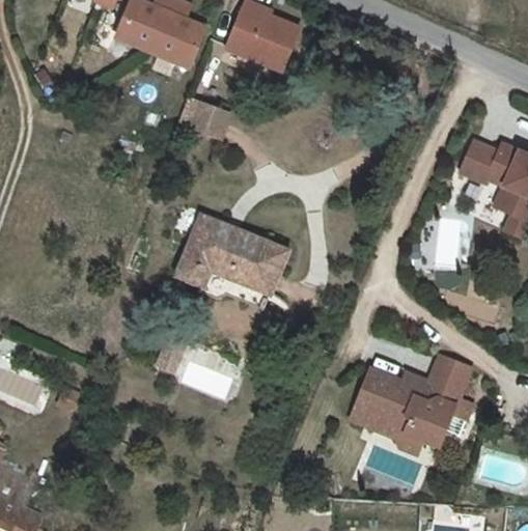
[(90,0),(92,4),(108,10),(112,0),(90,0)]
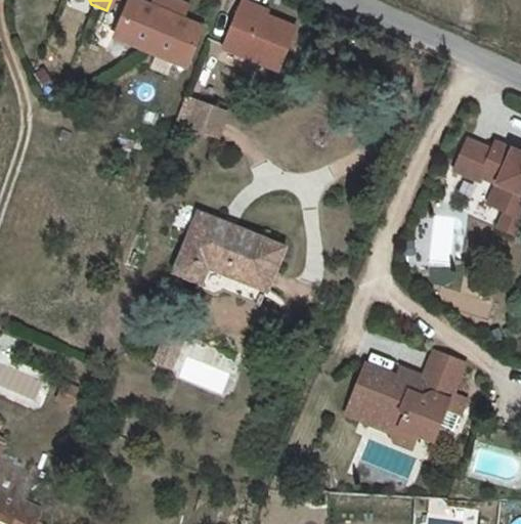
[(157,13),(137,5),(122,42),(184,70),(190,52),(199,31),(189,27),(192,20),(160,6),(157,13)]
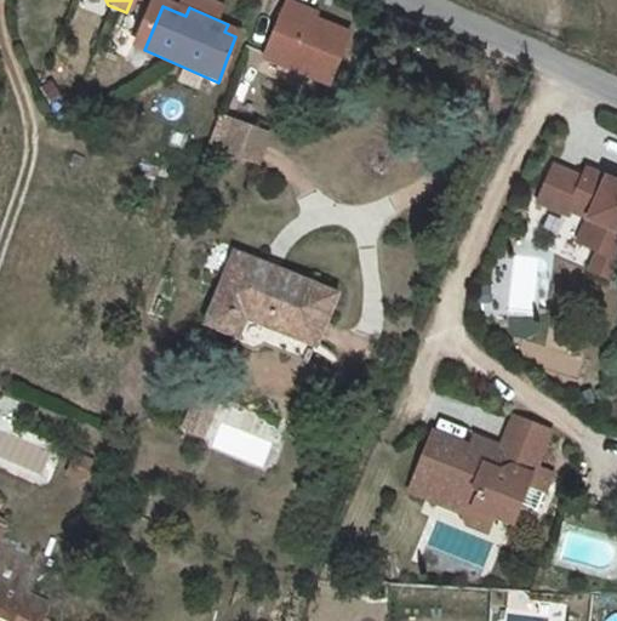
[(272,28),(268,35),(287,43),(290,34),(272,28)]
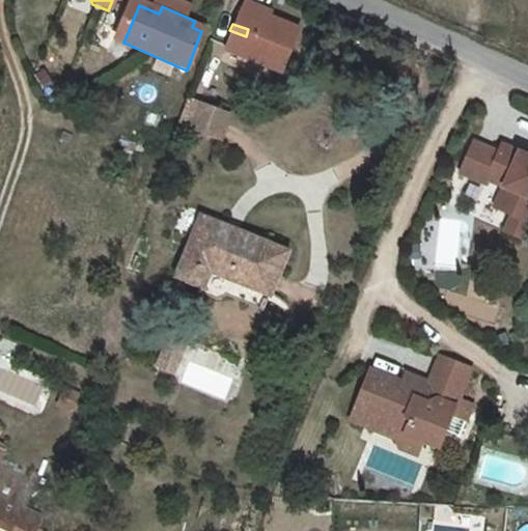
[(229,30),(215,71),(273,92),(288,52),(257,40),(260,34),(248,29),(246,36),(229,30)]
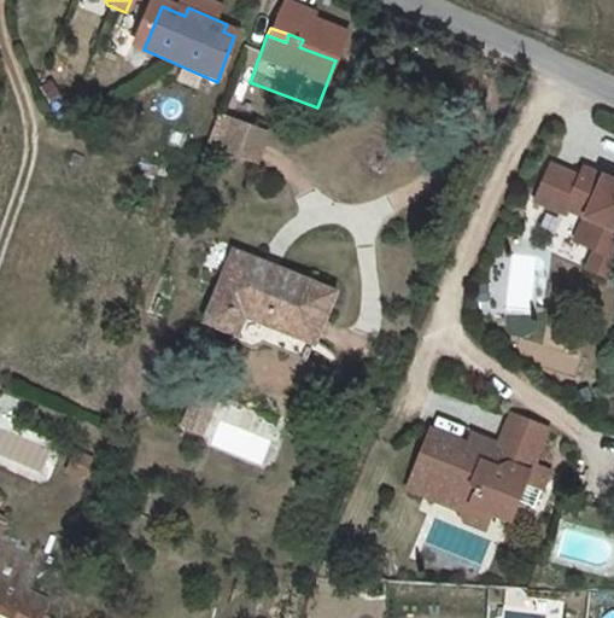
[(215,123),(206,147),(250,164),(259,139),(215,123)]
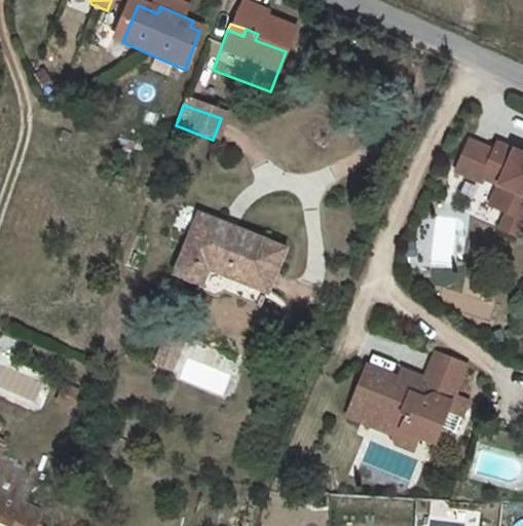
[(522,156),(522,151),(497,140),(494,148),(470,138),(457,167),(482,179),(484,175),(500,182),(510,186),(500,207),(509,210),(522,216),(522,156),(522,157),(522,156)]
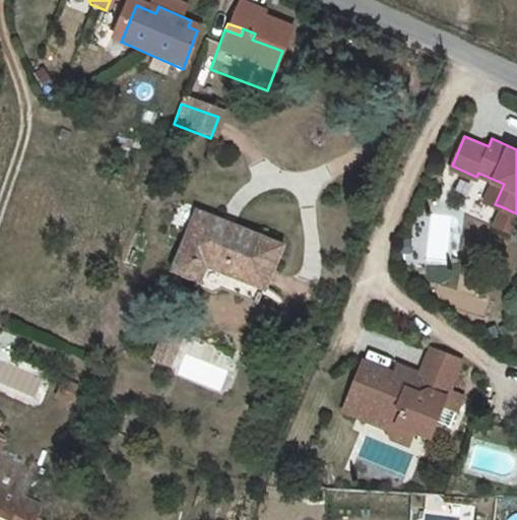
[(504,184),(495,180),(486,200),(495,204),(504,184)]
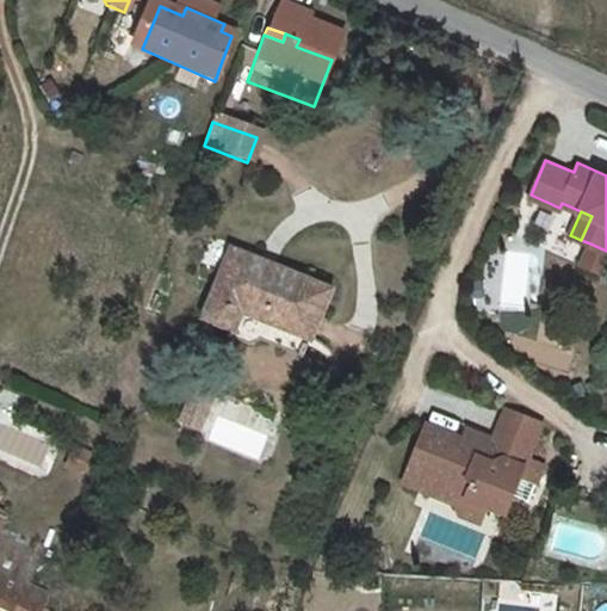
[(606,257),(606,251),(590,244),(582,263),(601,271),(606,257)]
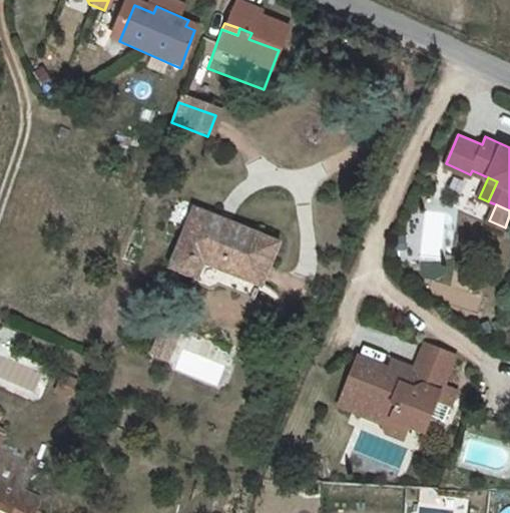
[(267,280),(283,239),(202,206),(179,261),(203,271),(210,255),(267,280)]
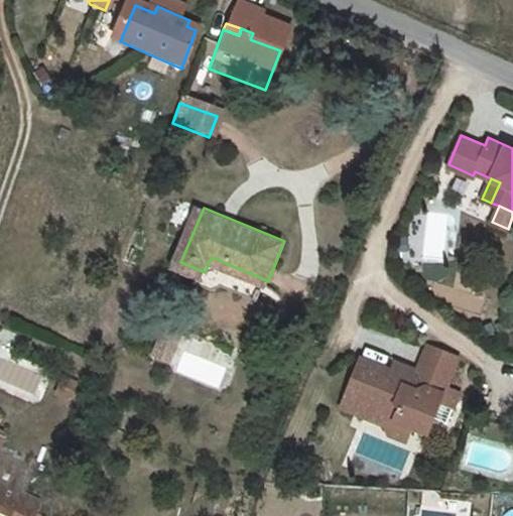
[(212,257),(205,272),(202,279),(222,287),(225,282),(260,297),(268,281),(212,257)]
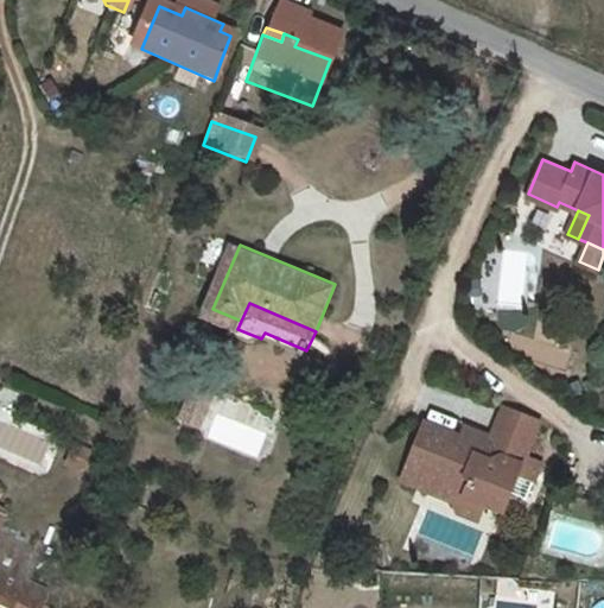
[(529,316),(516,355),(557,368),(570,329),(529,316)]
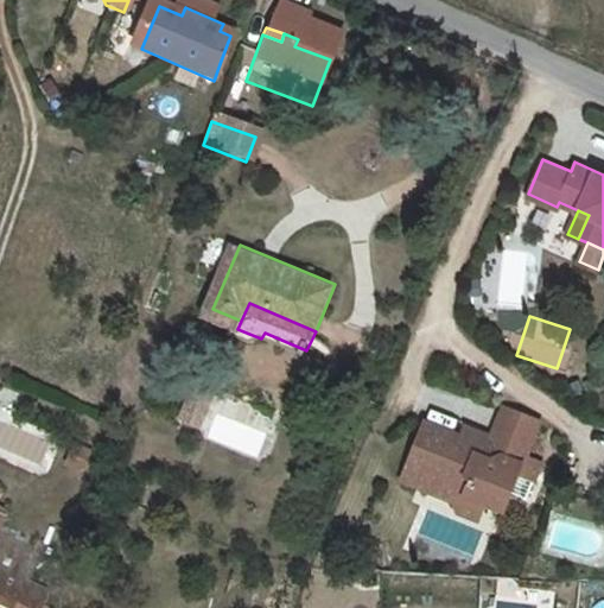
[(220,381),(201,374),(195,390),(197,391),(213,397),(220,381)]
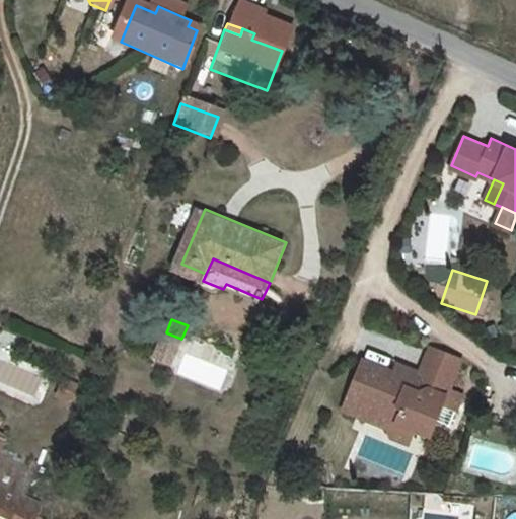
[(160,354),(173,359),(181,339),(168,334),(160,354)]
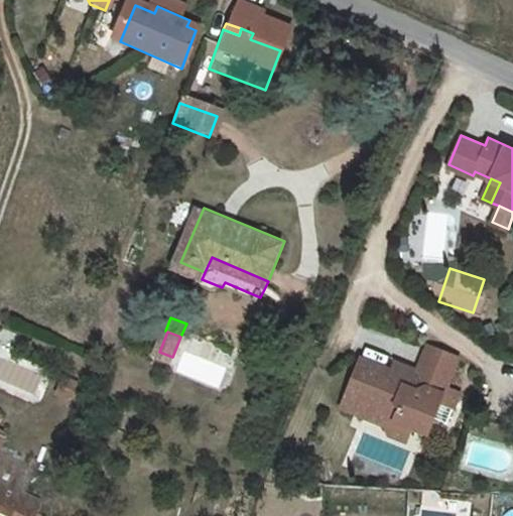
[(446,388),(445,384),(458,355),(427,343),(416,369),(412,367),(406,369),(399,386),(386,381),(391,368),(359,355),(342,398),(360,406),(358,412),(381,421),(392,417),(412,425),(414,419),(428,425),(432,415),(445,421),(459,390),(453,387),(446,388)]
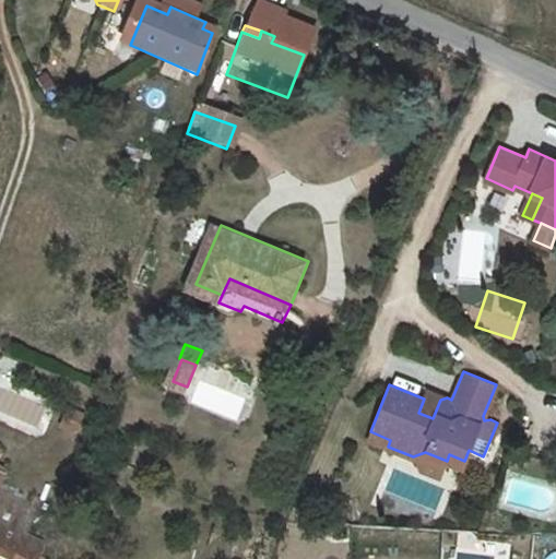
[(440,400),(447,397),(427,390),(424,399),(418,413),(433,418),(440,400)]
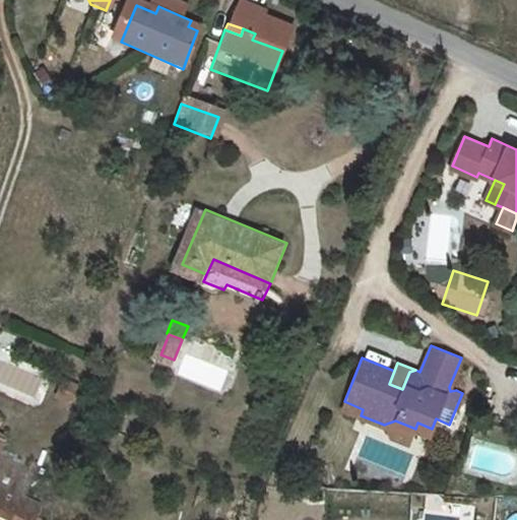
[(363,409),(344,401),(341,407),(361,415),(363,409)]
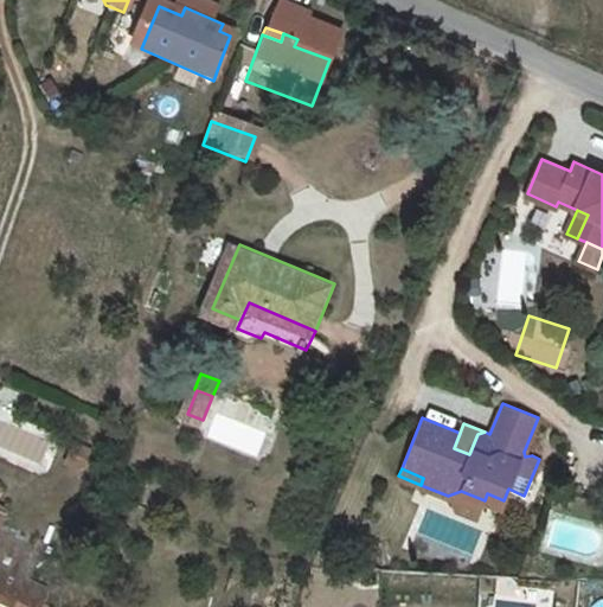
[(461,491),(448,496),(454,509),(478,518),(485,500),(461,491)]
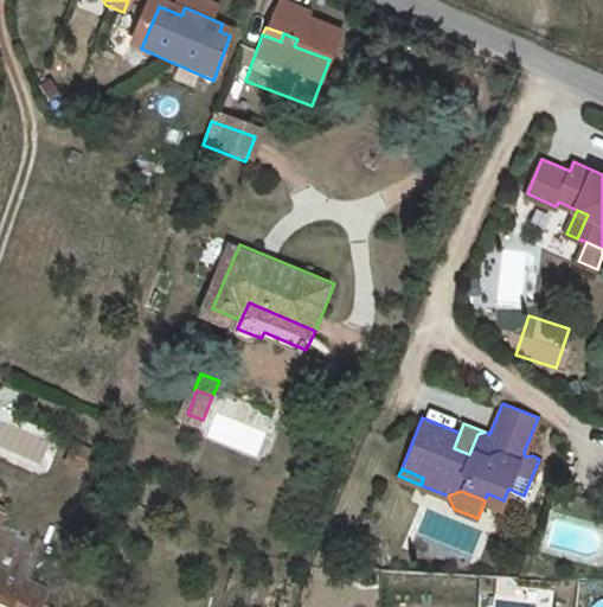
[(0,606),(47,606),(49,606),(37,600),(42,589),(21,579),(37,548),(0,528),(0,606)]
